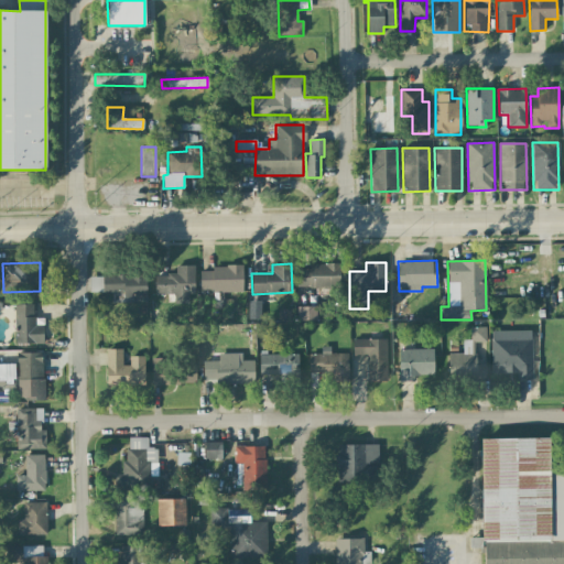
[(308,264),(308,269),(296,269),(297,288),(339,286),(339,263),(308,264)]
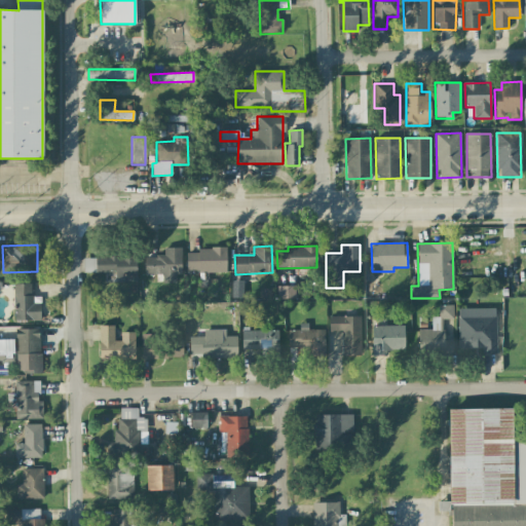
[(181,248),(163,248),(163,256),(145,256),(145,274),(162,274),(162,283),(176,283),(176,274),(182,274),(181,248)]
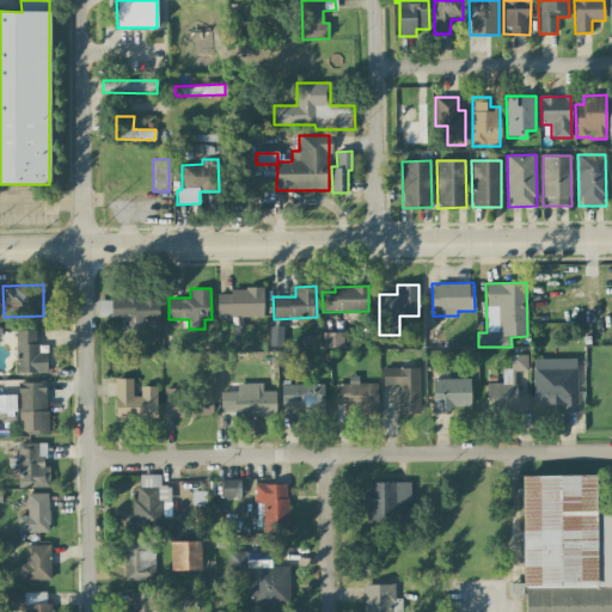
[(263,316),(263,288),(228,289),(228,294),(218,294),(218,317),(263,316)]
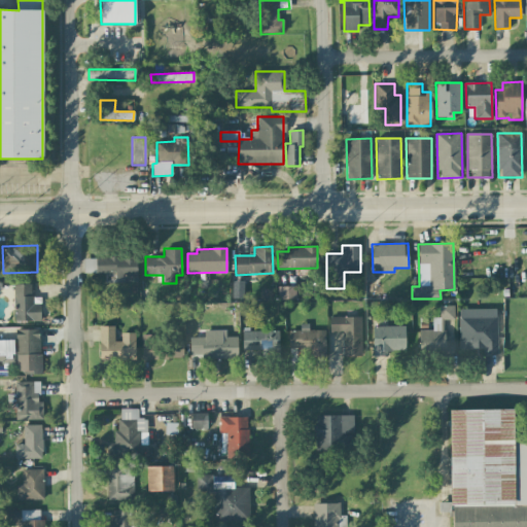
[(137,282),(136,256),(83,258),(84,272),(96,272),(96,274),(111,274),(112,283),(137,282)]
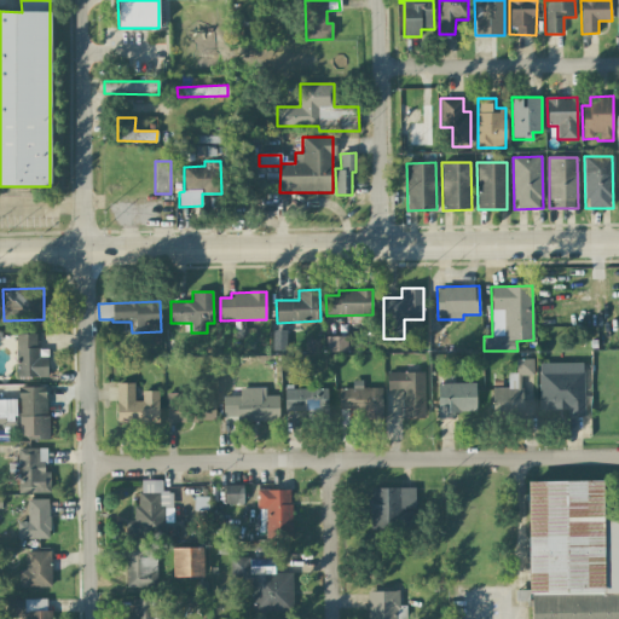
[(16,377),(47,377),(48,350),(36,350),(36,334),(16,334),(16,377)]
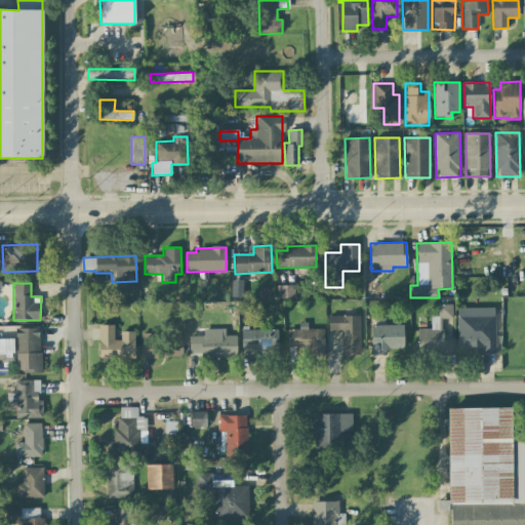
[(296,285),(276,285),(276,297),(295,298),(296,285)]
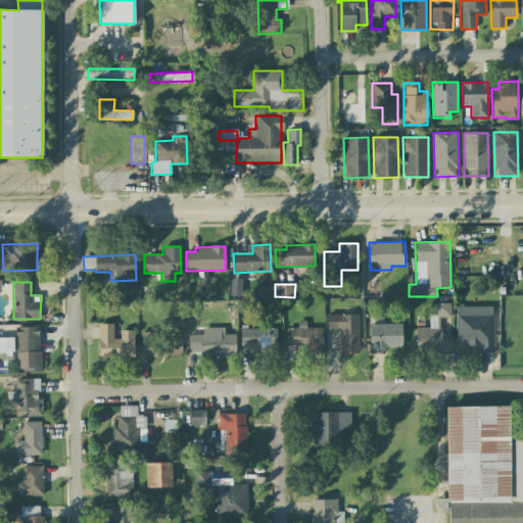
[(416,328),(416,350),(441,349),(440,318),(450,318),(450,303),(436,303),(436,316),(429,316),(429,328),(416,328)]
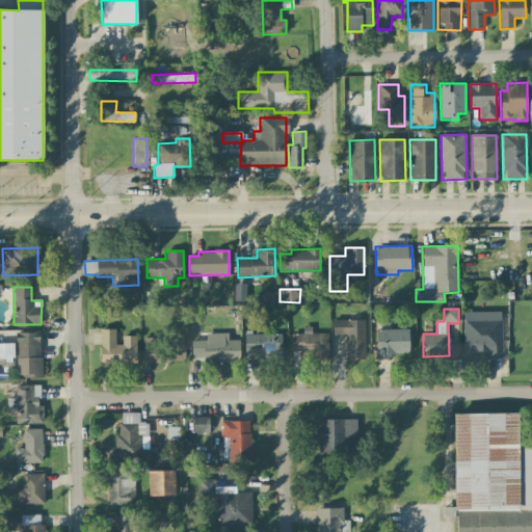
[(502,312),(463,312),(462,351),(482,352),(482,357),(502,357),(502,312)]
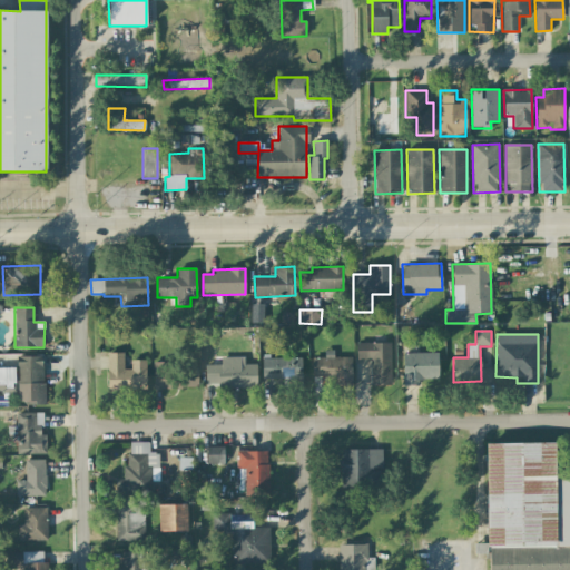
[(356,343),(357,360),(371,359),(371,385),(392,385),(391,343),(356,343)]
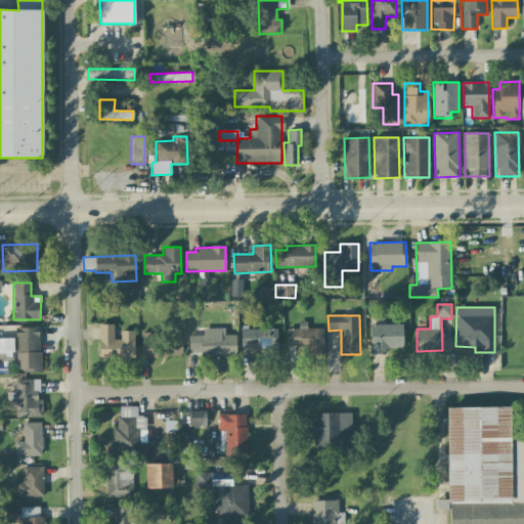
[(287,330),(287,351),(323,350),(323,328),(307,329),(306,322),(299,322),(299,329),(287,330)]
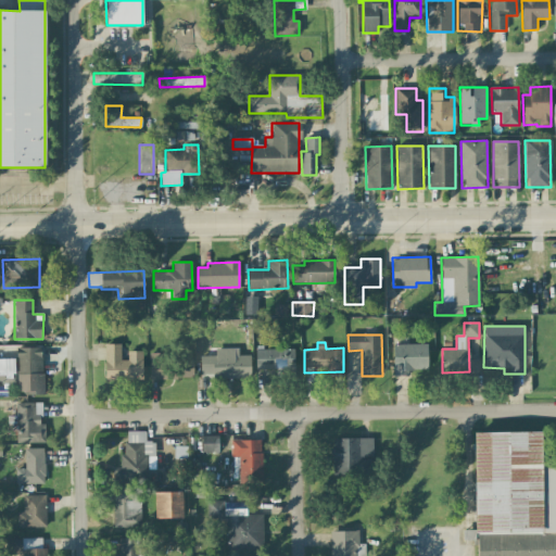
[(106,379),(142,380),(142,352),(128,351),(128,361),(119,359),(121,344),(106,344),(106,379)]
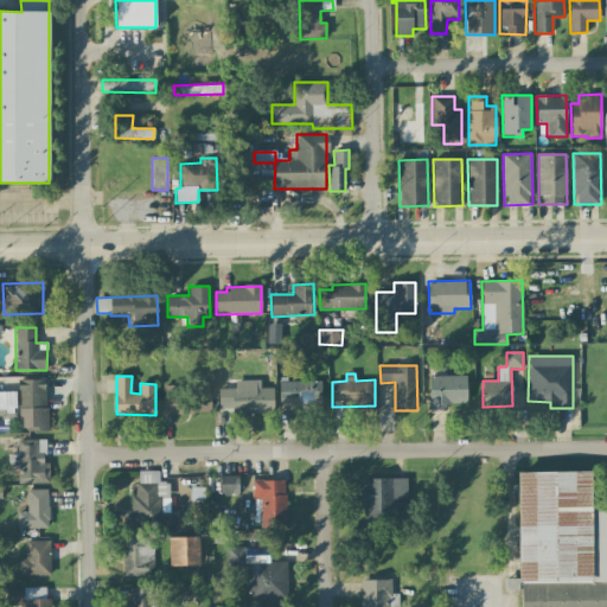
[(429,410),(446,410),(446,404),(467,403),(466,376),(429,376),(429,410)]
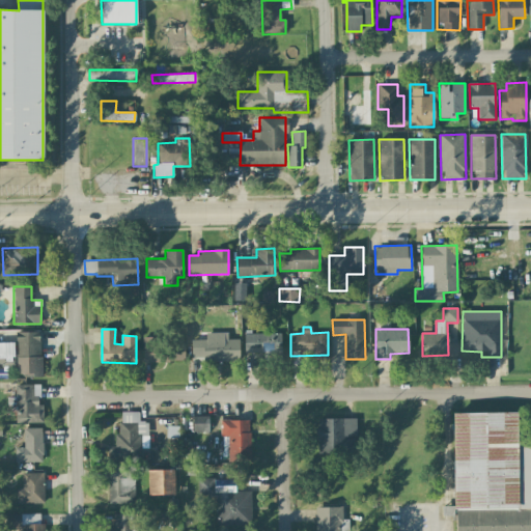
[(16,332),(17,374),(42,374),(40,332),(16,332)]
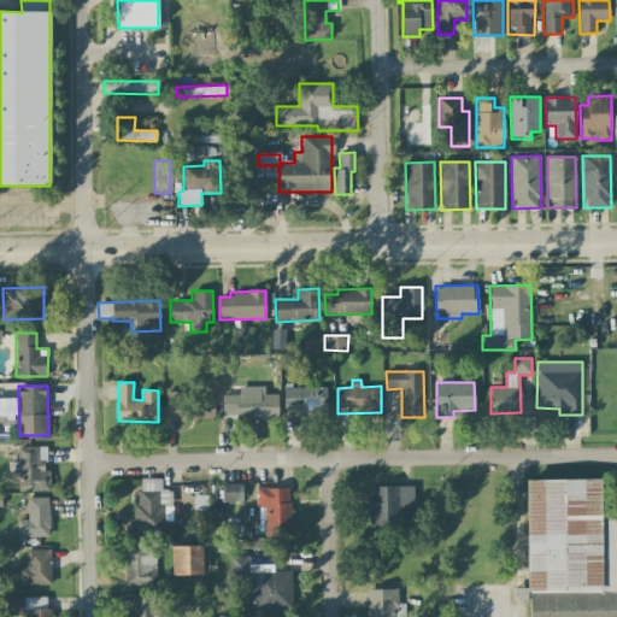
[(222,395),(223,416),(235,415),(235,421),(278,419),(277,394),(264,395),(264,387),(239,387),(239,395),(222,395)]
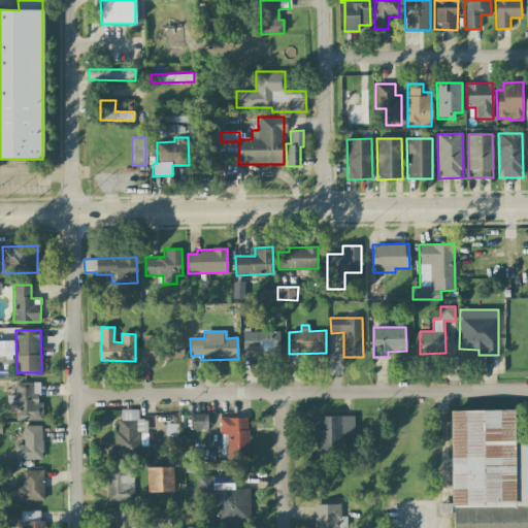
[(279,332),(242,331),(242,351),(279,352),(279,332)]
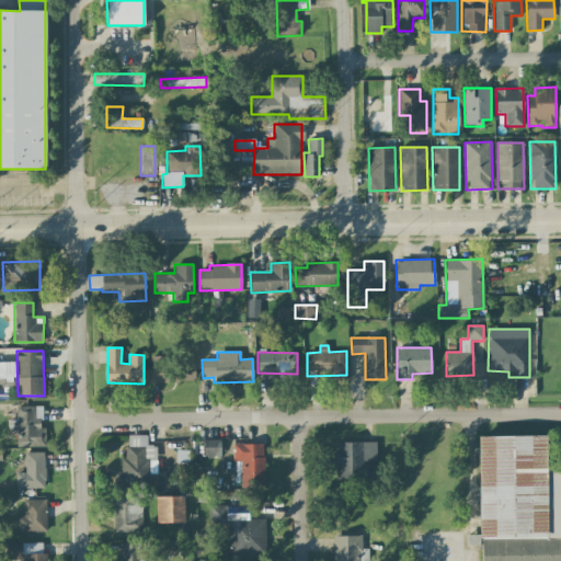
[(151,384),(171,382),(171,381),(195,380),(195,362),(168,362),(168,356),(151,356),(151,384)]
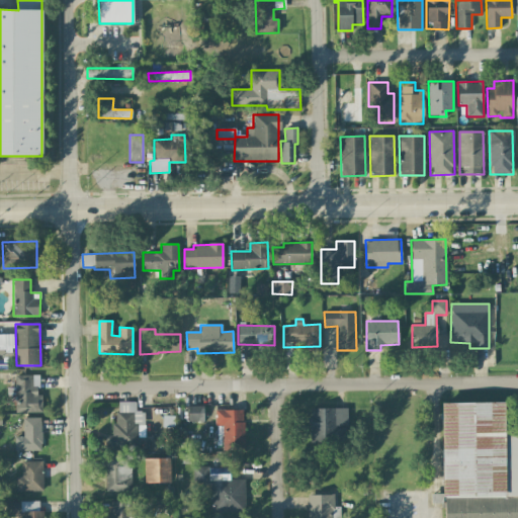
[(13,334),(0,334),(0,350),(14,351),(13,334)]
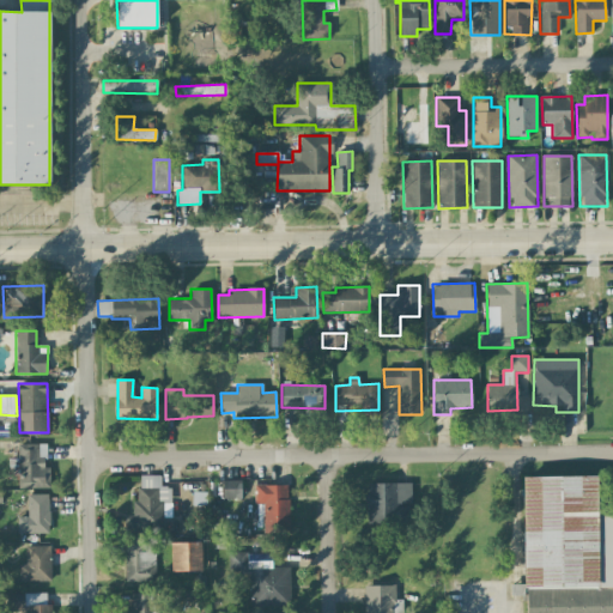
[(48,487),(47,443),(18,444),(19,489),(48,487)]
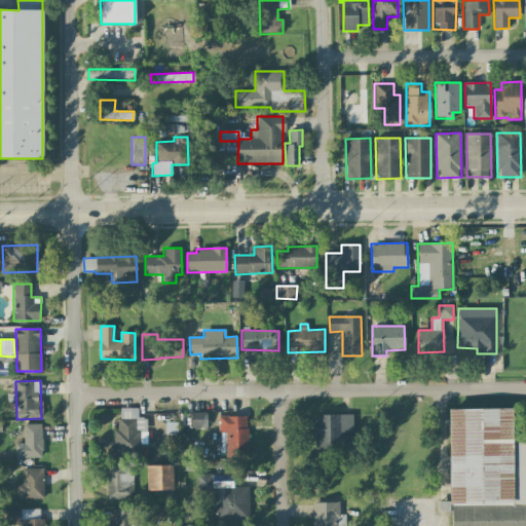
[(137,408),(118,408),(119,429),(113,430),(113,443),(106,443),(107,457),(140,456),(139,444),(147,444),(147,418),(138,418),(137,408)]
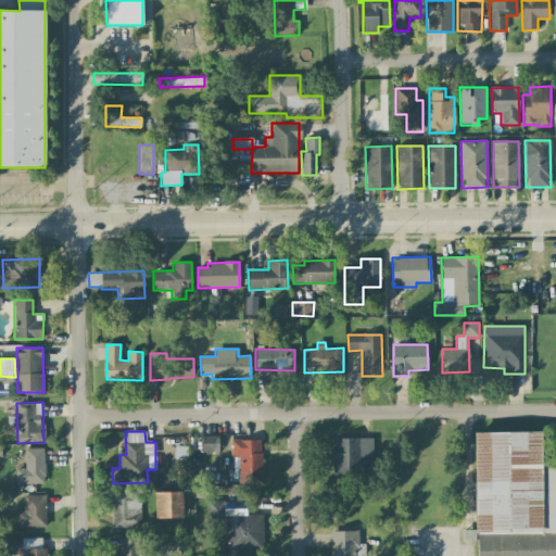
[(542,432),(475,432),(475,555),(555,555),(555,466),(543,467),(542,432)]
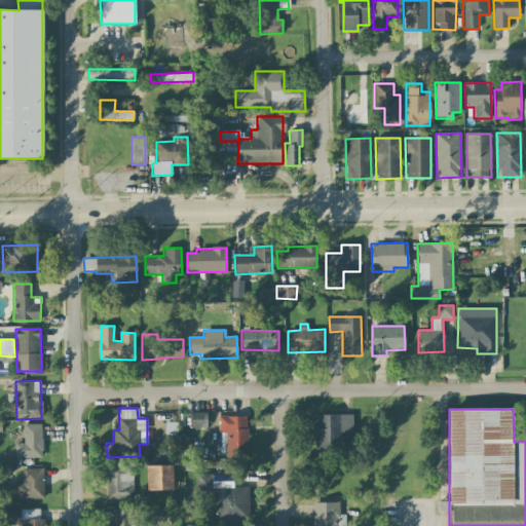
[(191,427),(207,427),(208,412),(191,412),(191,427)]
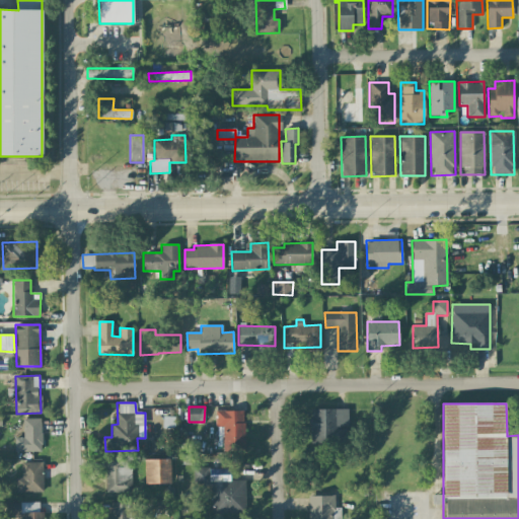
[(347,409),(311,410),(311,443),(347,442),(347,409)]
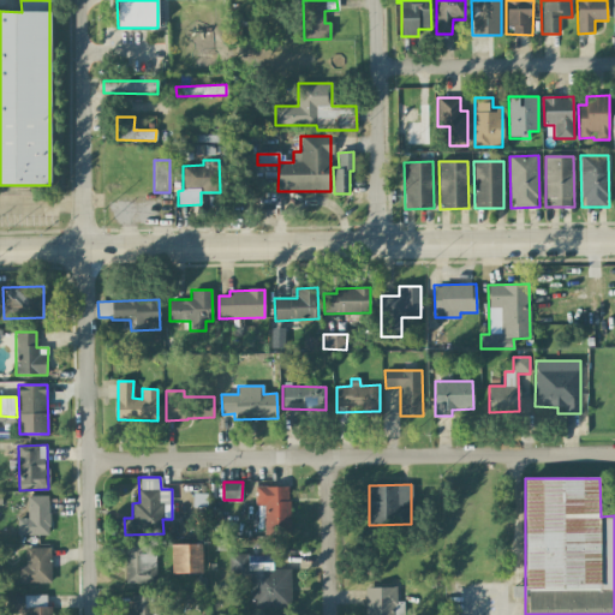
[(290,535),(288,487),(256,487),(256,505),(264,505),(264,535),(290,535)]
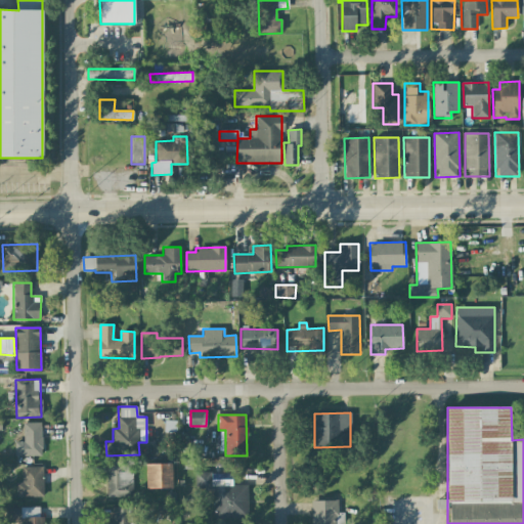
[(175,432),(175,421),(165,421),(165,432),(175,432)]
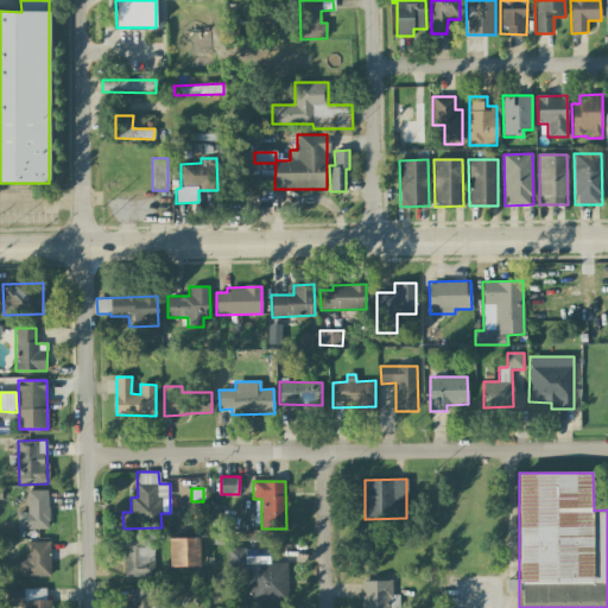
[(18,530),(49,529),(48,491),(26,491),(27,512),(17,513),(18,530)]
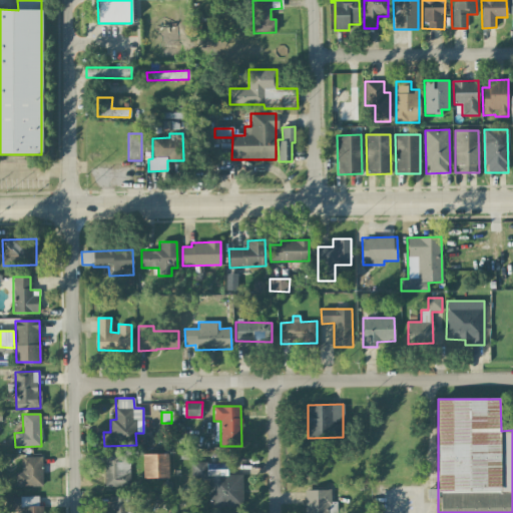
[(129,452),(103,452),(104,487),(130,487),(129,452)]
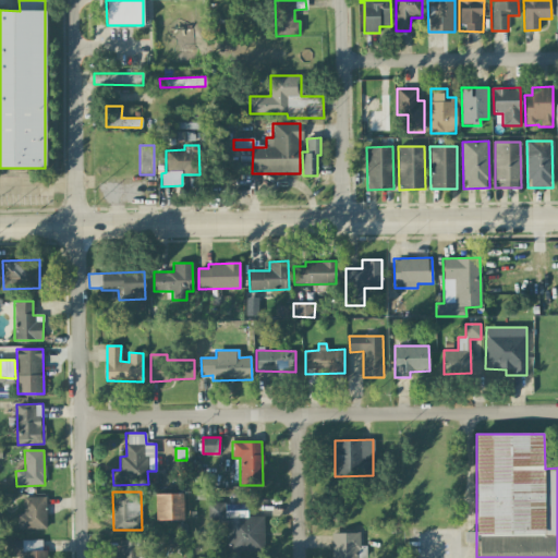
[(156,494),(156,520),(183,520),(183,494),(156,494)]
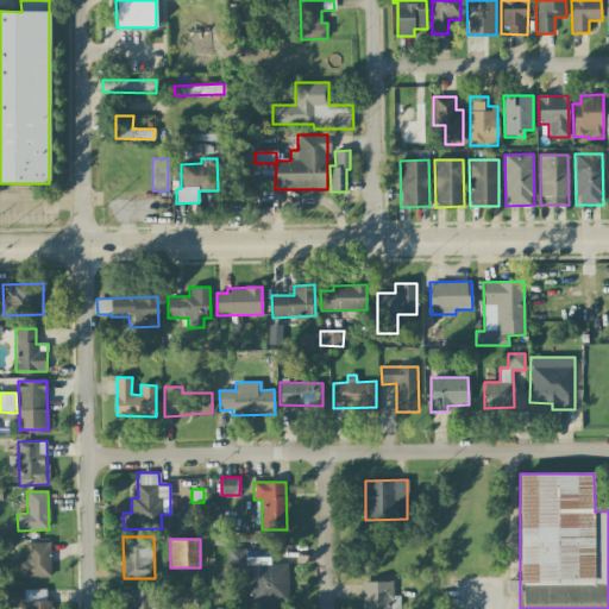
[(51,577),(50,542),(25,542),(26,560),(18,562),(18,578),(51,577)]
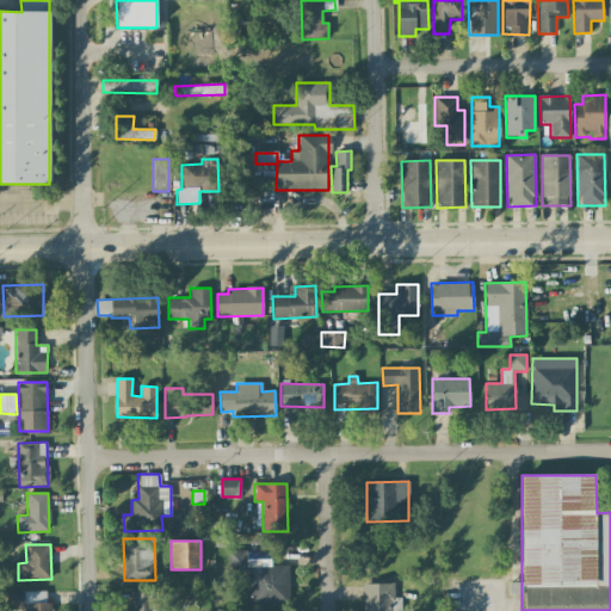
[(288,566),(270,566),(270,551),(246,553),(246,549),(228,550),(228,569),(248,568),(250,604),(290,603),(288,566)]
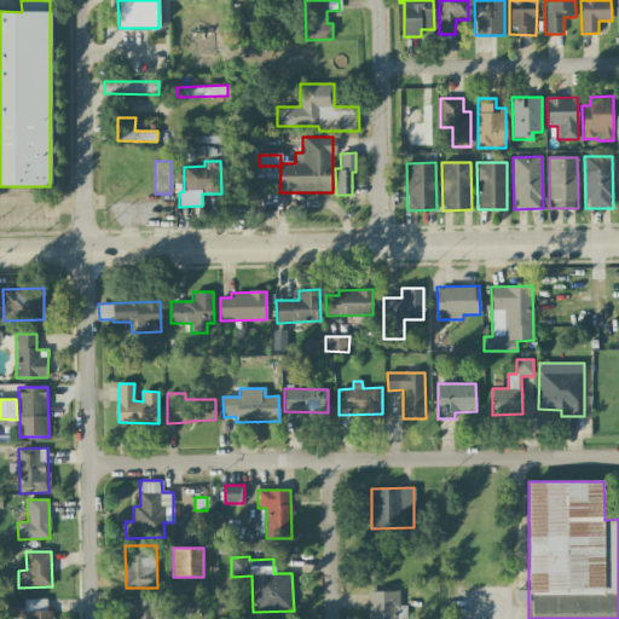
[(369,591),(369,618),(405,618),(405,606),(399,606),(399,591),(369,591)]
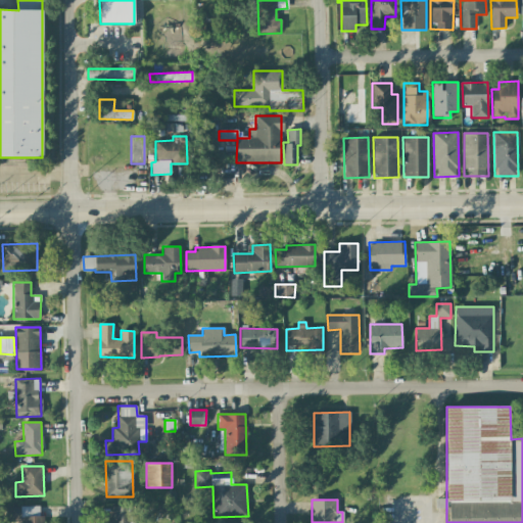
[(43,522),(44,515),(39,515),(39,506),(5,507),(6,522),(16,522),(43,522)]
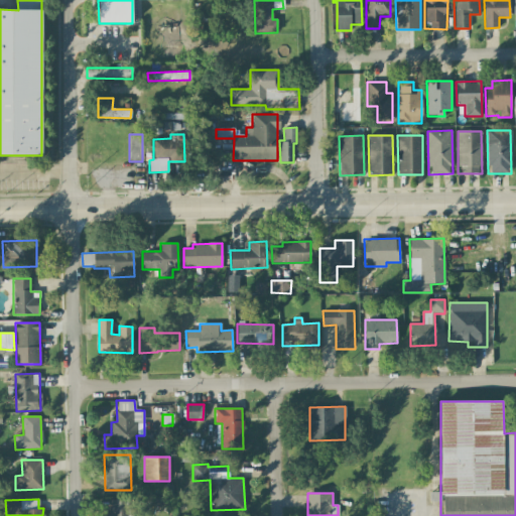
[(128,499),(110,500),(110,511),(103,512),(103,515),(137,515),(137,505),(128,506),(128,499)]
